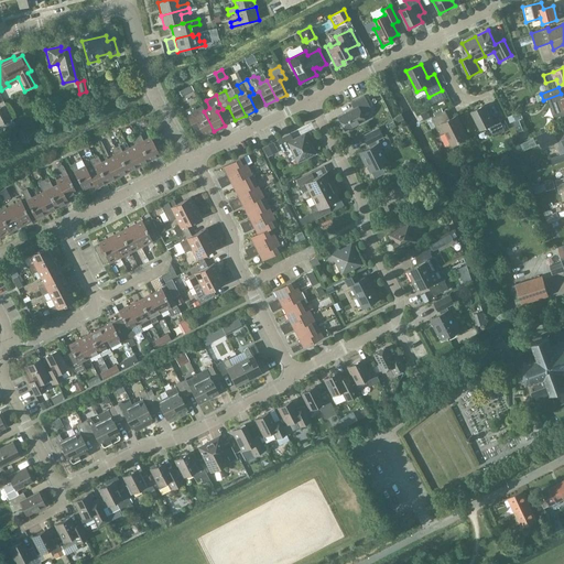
[(360,111),(369,107),(365,96),(350,102),(354,109),(338,117),(345,130),(365,120),(360,111)]
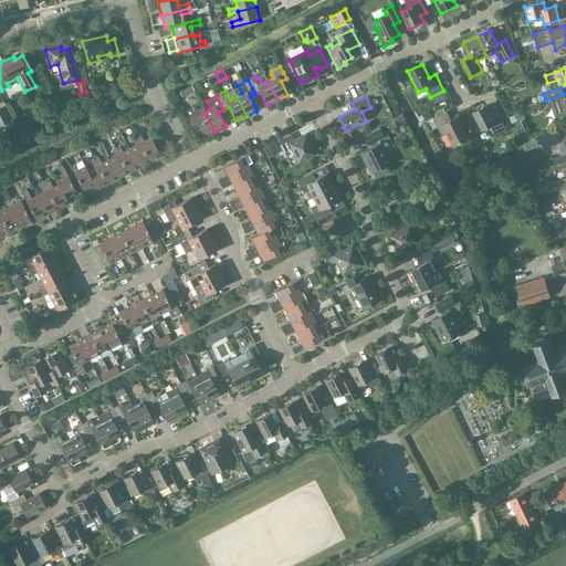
[(565,107),(565,97),(555,102),(558,108),(565,106),(565,107)]
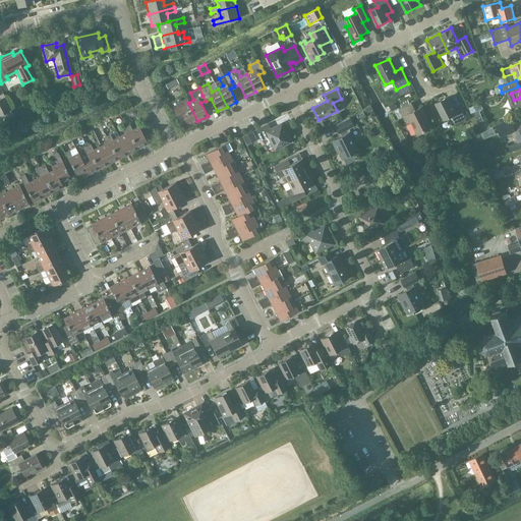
[(197,121),(188,103),(186,98),(180,100),(179,98),(170,102),(182,125),(186,123),(188,125),(197,121)]
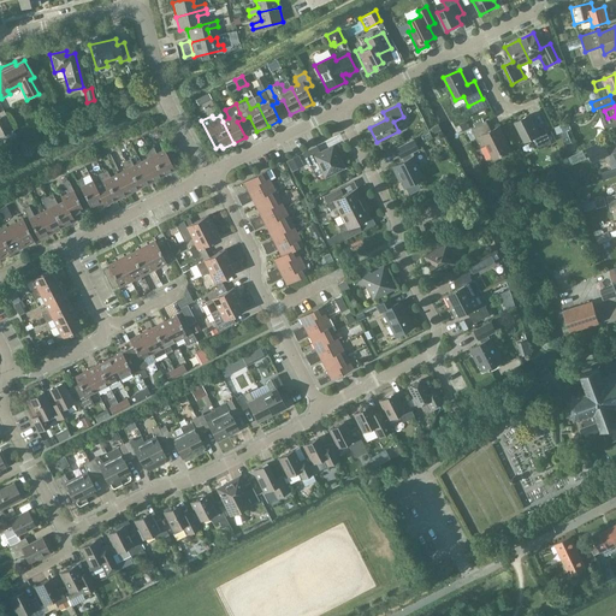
[(539,148),(551,142),(545,129),(538,132),(529,116),(515,123),(525,142),(533,137),(539,148)]
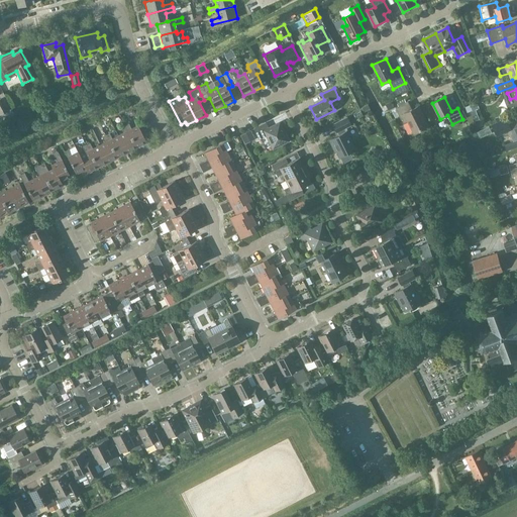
[(415,133),(428,126),(418,106),(412,109),(408,101),(391,110),(395,118),(400,116),(404,124),(409,122),(415,133)]
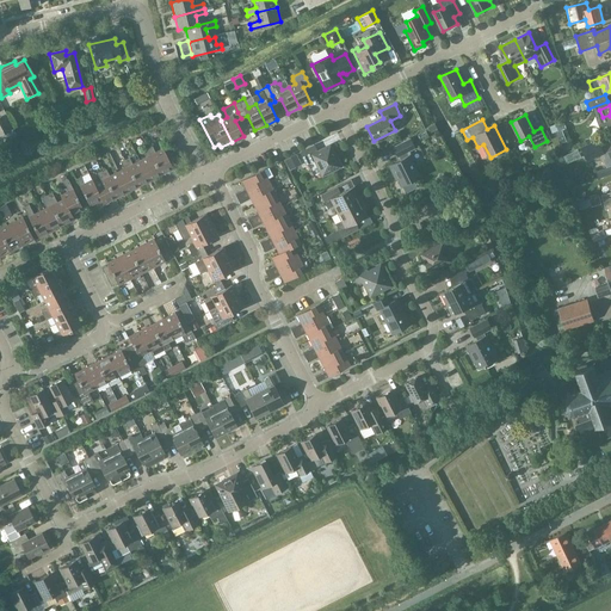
[(401,186),(402,185),(406,192),(417,187),(413,180),(420,177),(407,152),(414,148),(409,139),(393,147),(397,156),(399,156),(401,160),(389,166),(396,180),(397,180),(401,186)]
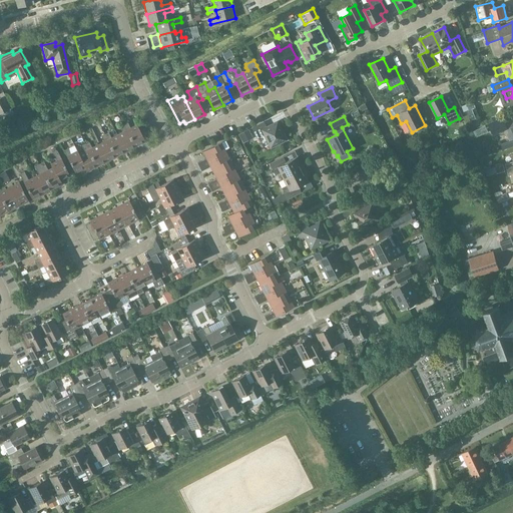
[(512,119),(505,123),(502,117),(489,123),(493,134),(512,125),(512,119)]
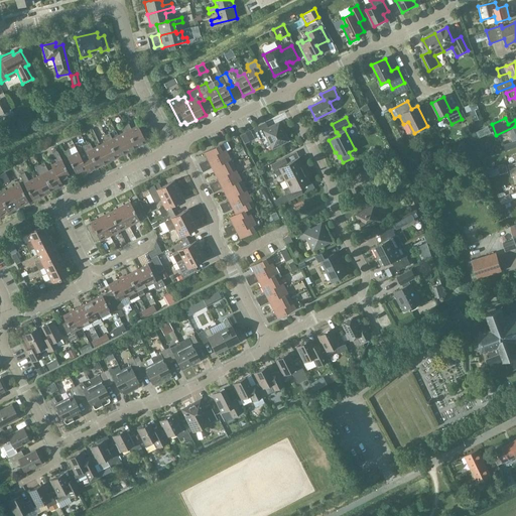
[(272,148),(287,140),(278,123),(268,128),(265,122),(253,128),(258,139),(266,135),(272,148)]
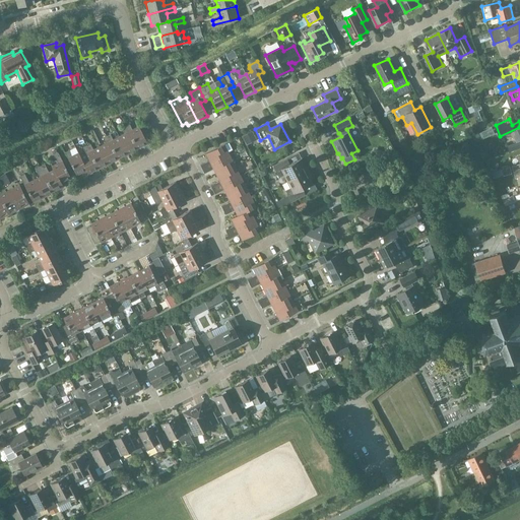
[(126,126),(137,148),(147,143),(139,126),(132,130),(130,124),(126,126)]
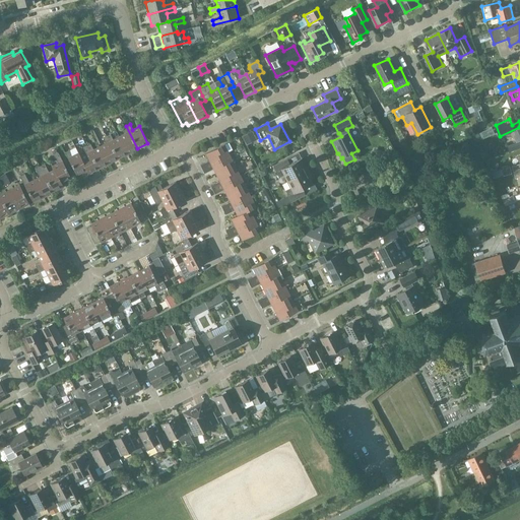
[(128,153),(137,148),(126,126),(122,128),(125,134),(119,136),(128,153)]
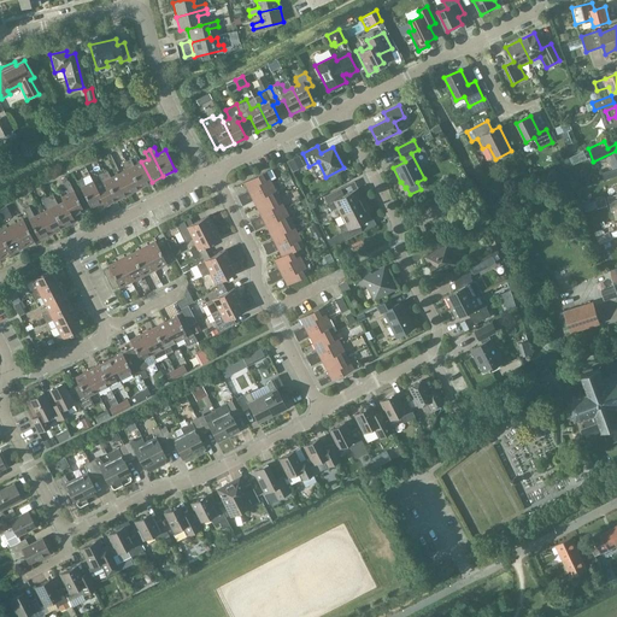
[(152,182),(141,162),(134,166),(130,159),(127,162),(140,188),(152,182)]
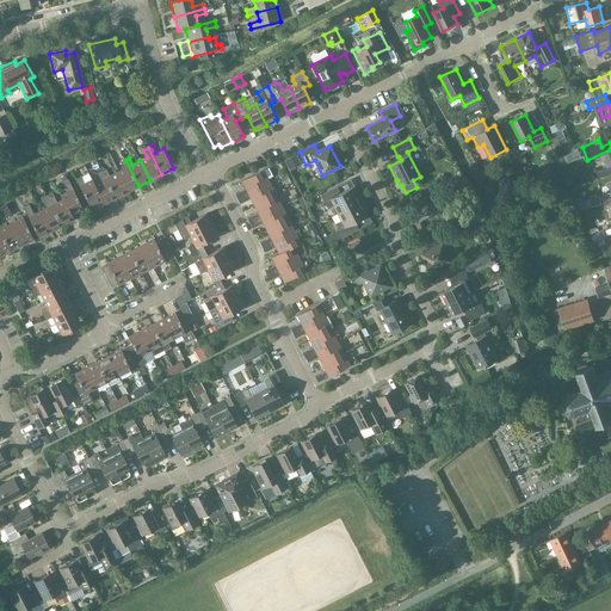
[(127,192),(139,186),(125,160),(121,162),(124,168),(117,172),(127,192)]
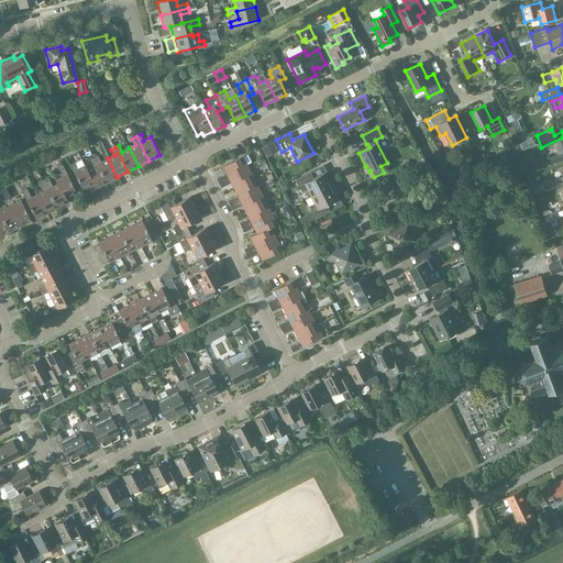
[(562,177),(562,176),(562,153),(548,157),(550,164),(556,162),(562,177)]
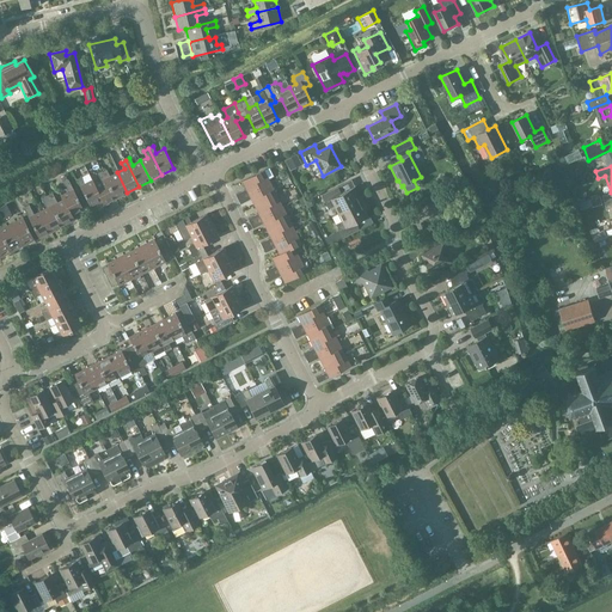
[(127,193),(117,172),(110,176),(106,170),(102,172),(116,199),(127,193)]
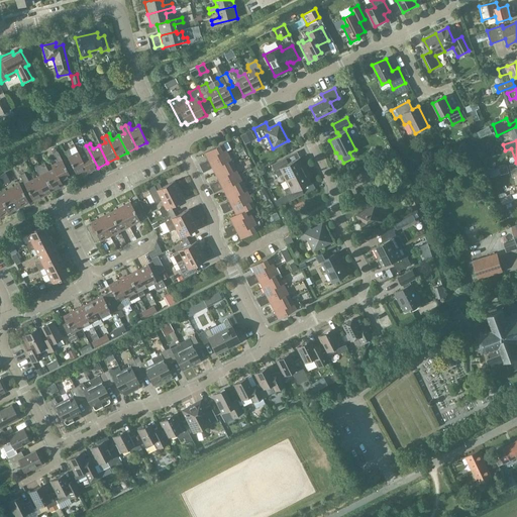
[(201,169),(228,154),(222,143),(205,152),(208,160),(199,165),(201,169)]
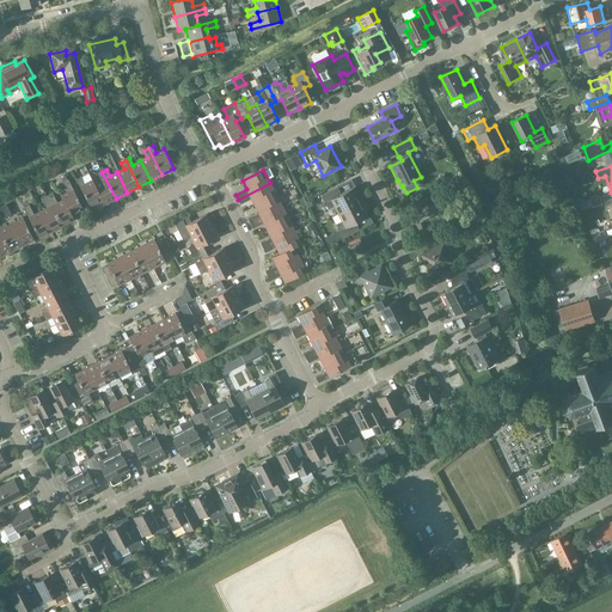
[(104,204),(116,199),(102,172),(98,175),(102,181),(95,184),(102,200),(104,204)]
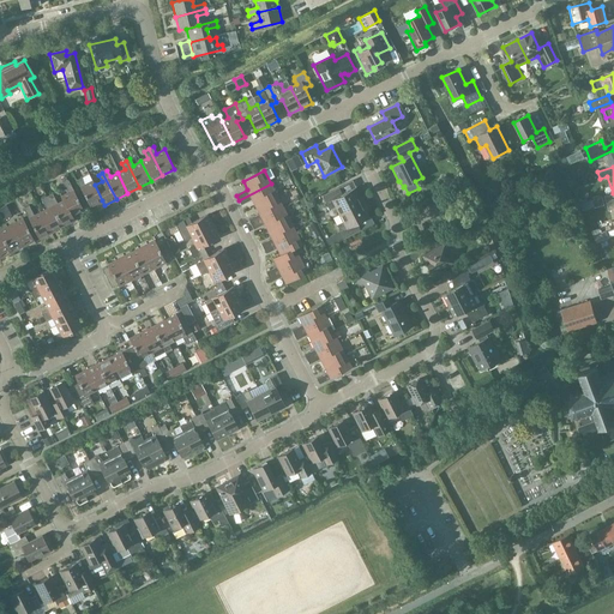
[(95,185),(92,180),(85,185),(82,178),(77,180),(90,206),(102,200),(95,185)]
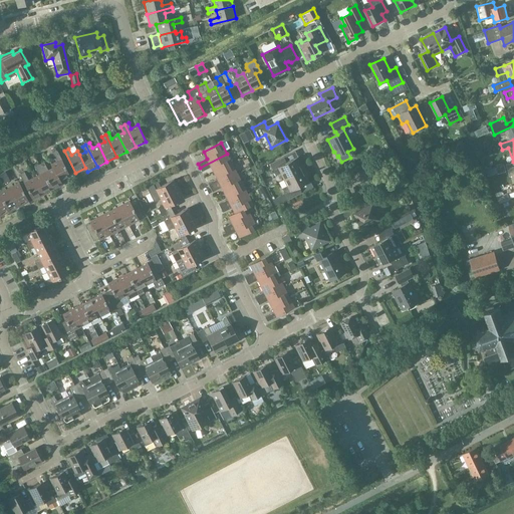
[(60,181),(70,176),(57,151),(52,153),(57,162),(51,165),(52,168),(53,168),(60,181)]
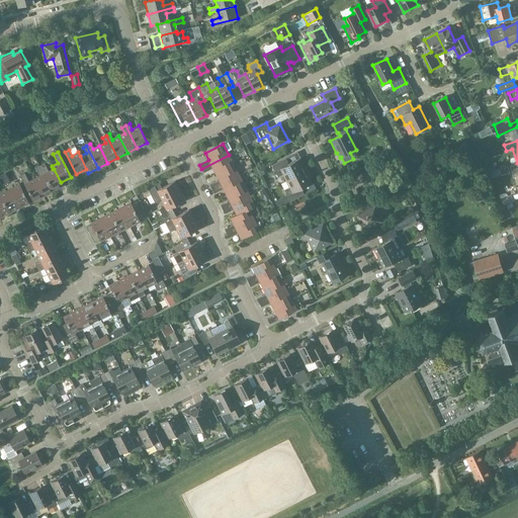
[(216,174),(234,165),(229,155),(201,169),(203,172),(212,168),(216,174)]
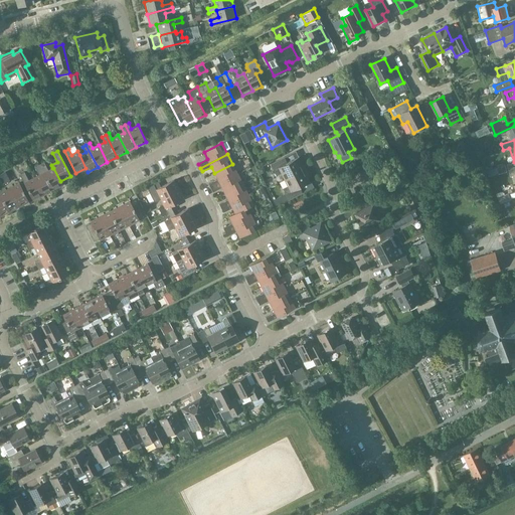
[(285,180),(303,170),(297,158),(287,163),(284,157),(271,164),(276,176),(281,173),(285,180)]
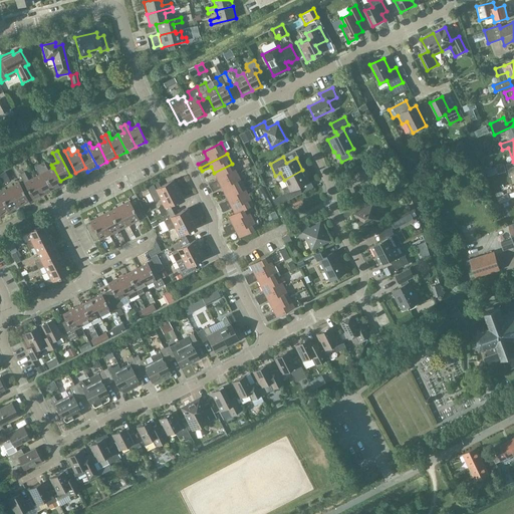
[(53,168),(52,168),(48,170),(44,162),(39,165),(52,190),(62,184),(60,181),(53,168)]
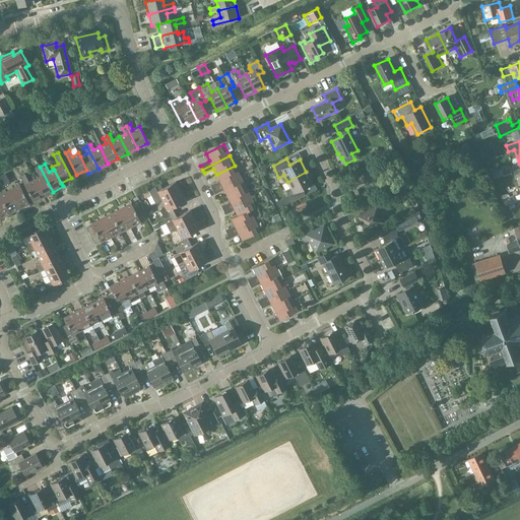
[(212,190),(240,176),(235,166),(216,175),(219,181),(210,186),(212,190)]
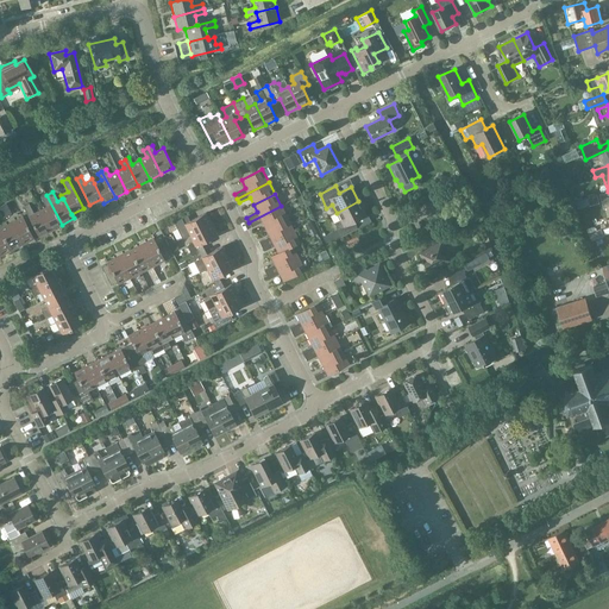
[(50,231),(62,225),(46,195),(42,198),(46,207),(41,211),(50,231)]
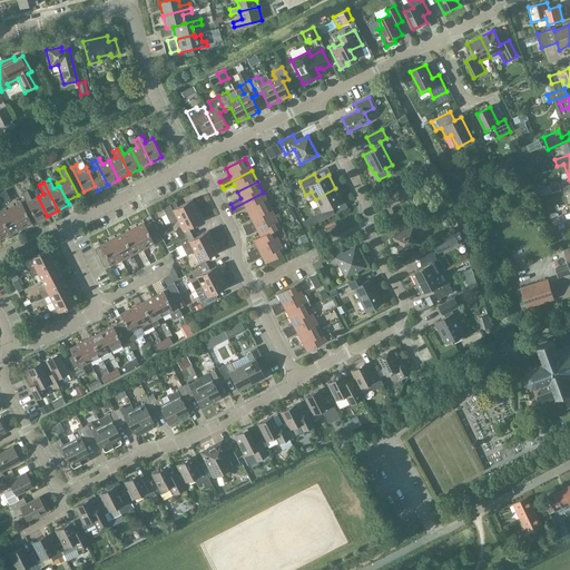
[(559,184),(550,186),(552,193),(561,190),(559,184)]
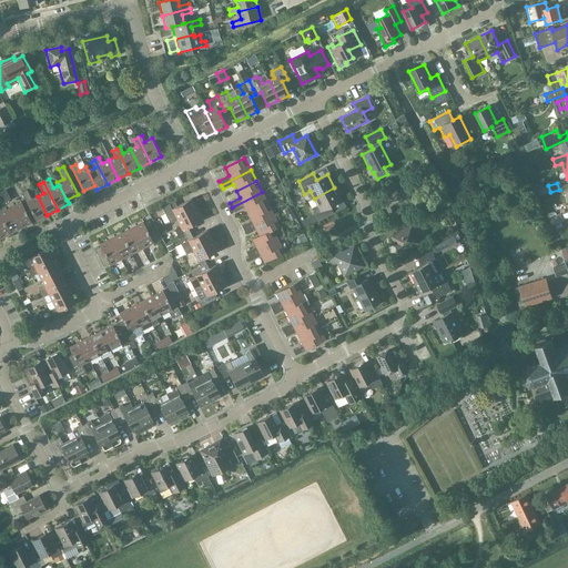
[(334,188),(314,199),(317,205),(312,209),(318,221),(334,213),(331,206),(341,201),(334,188)]
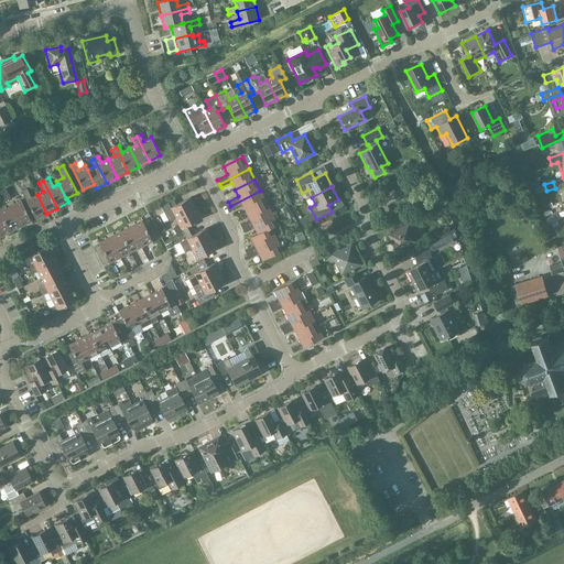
[(0,195),(3,202),(11,198),(6,188),(0,191),(0,195)]
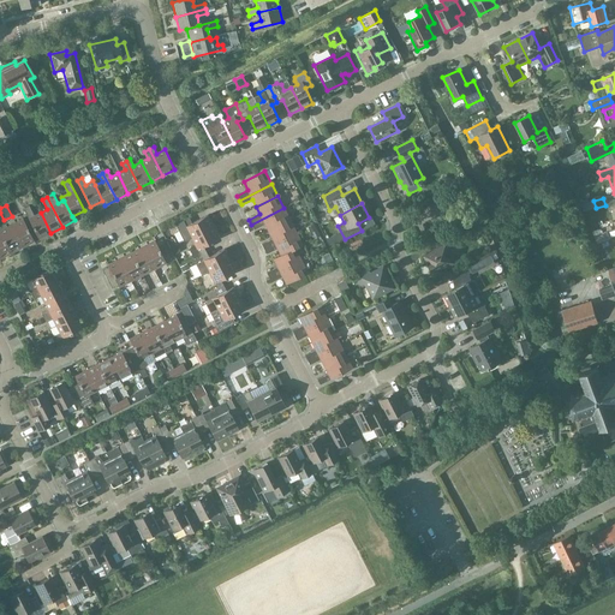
[(51,233),(41,213),(35,215),(29,206),(24,208),(39,239),(51,233)]
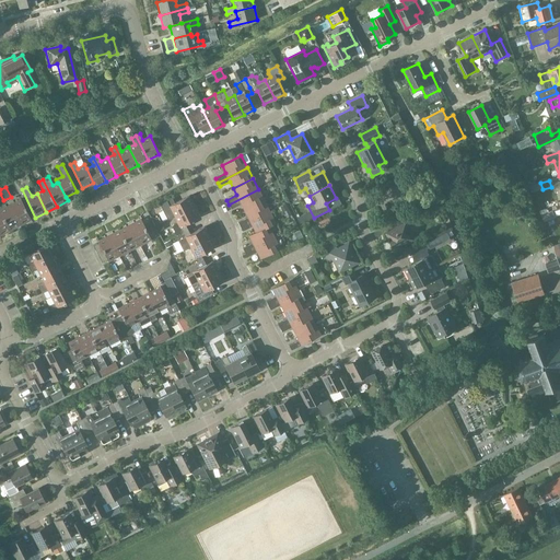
[(245,210),(264,200),(258,189),(229,205),(231,209),(241,203),(245,210)]
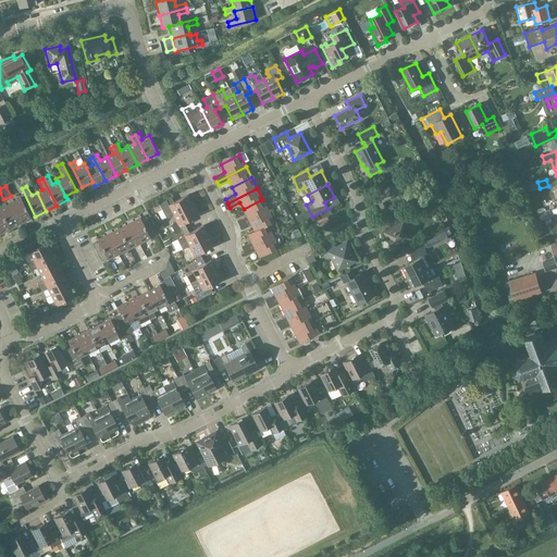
[(173,215),(193,206),(187,195),(174,202),(171,197),(159,203),(166,219),(173,215)]
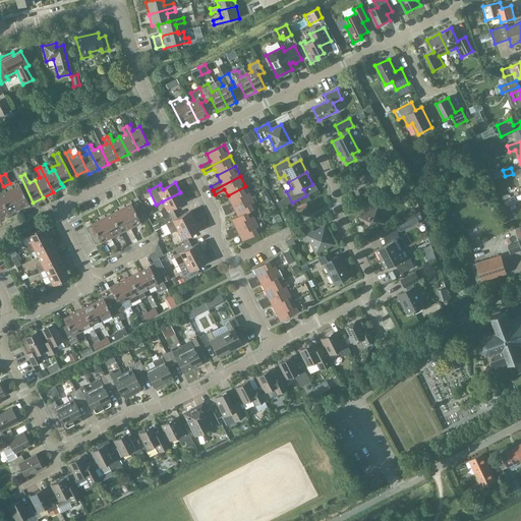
[(14,199),(19,210),(30,205),(19,185),(9,190),(14,199)]
